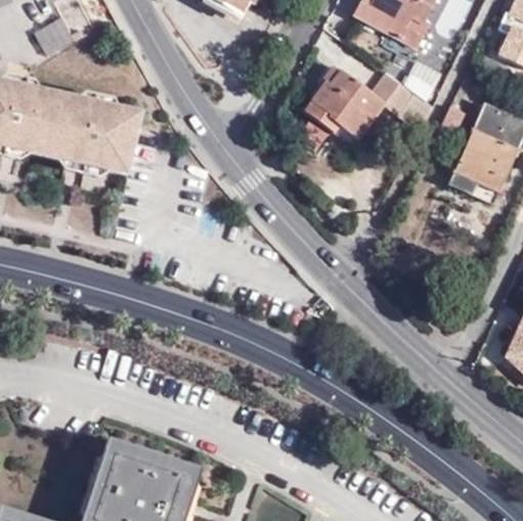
[(222,0),(237,8),(242,0),(222,0)]
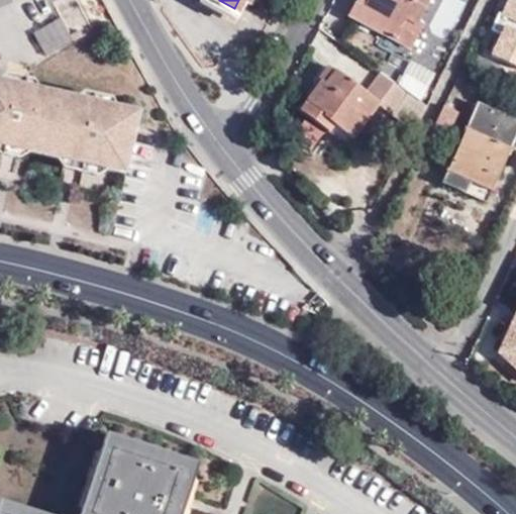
[(359,17),(368,0),(355,0),(349,12),(359,17)]
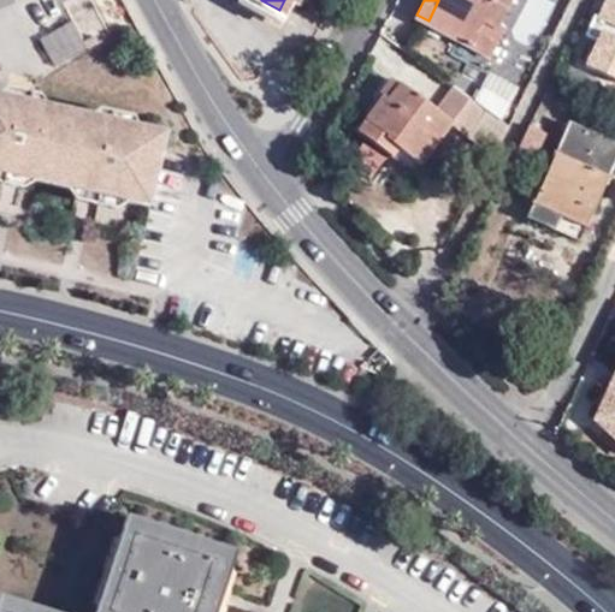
[(438,0),(429,21),(489,52),(504,25),(498,22),(510,0),(438,0)]
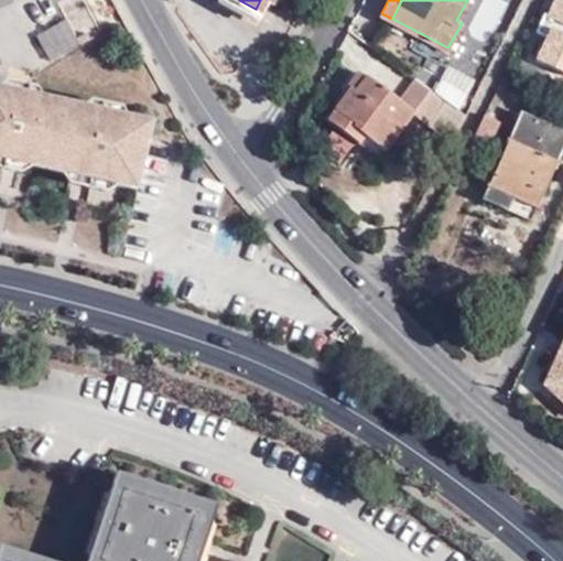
[(551,0),(545,12),(543,11),(534,31),(562,43),(562,0),(551,0)]
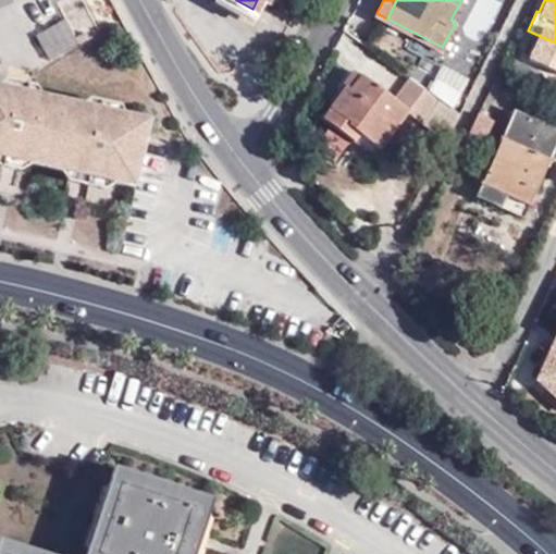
[(510,69),(536,81),(555,42),(528,31),(510,69)]
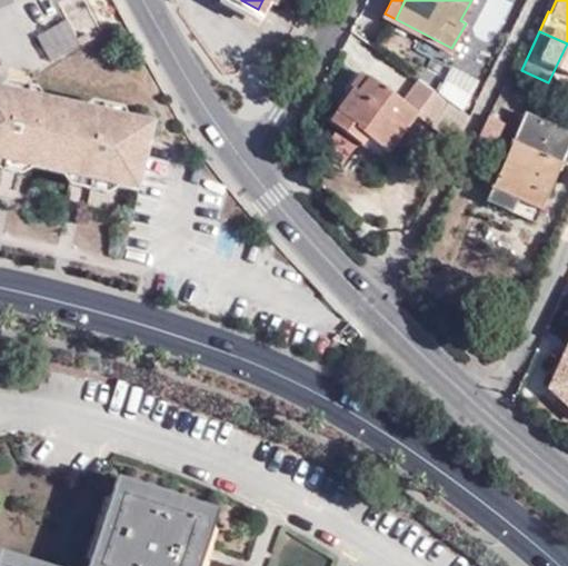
[(350,82),(354,86),(336,109),(385,146),(390,149),(417,112),(361,69),(350,82)]
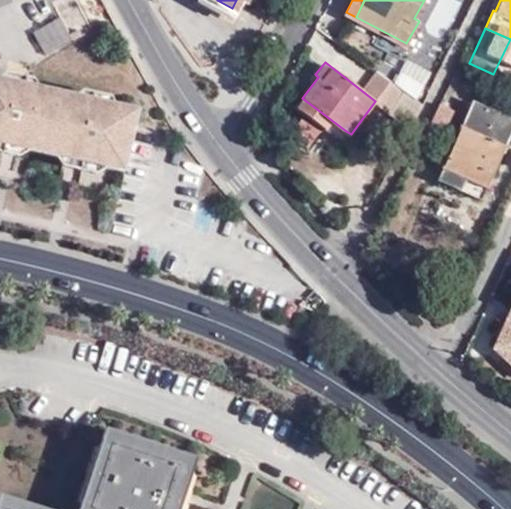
[(401,118),(426,87),(403,67),(393,79),(376,65),(360,84),(401,118)]
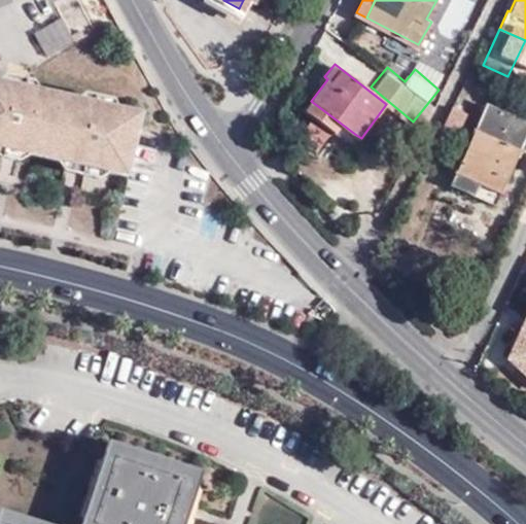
[(0,78),(36,88),(33,80),(5,74),(0,77),(0,78)]
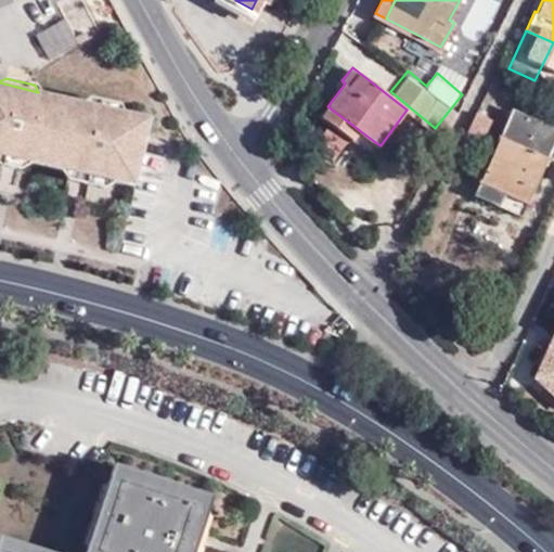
[(124,112),(84,103),(38,92),(0,82),(0,148),(16,152),(23,150),(29,159),(60,165),(69,159),(74,167),(99,171),(107,169),(111,178),(130,181),(144,116),(124,112)]
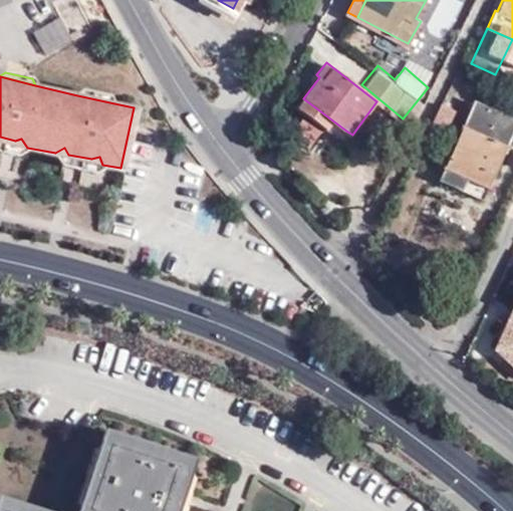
[(85,90),(77,95),(114,103),(109,95),(85,90)]
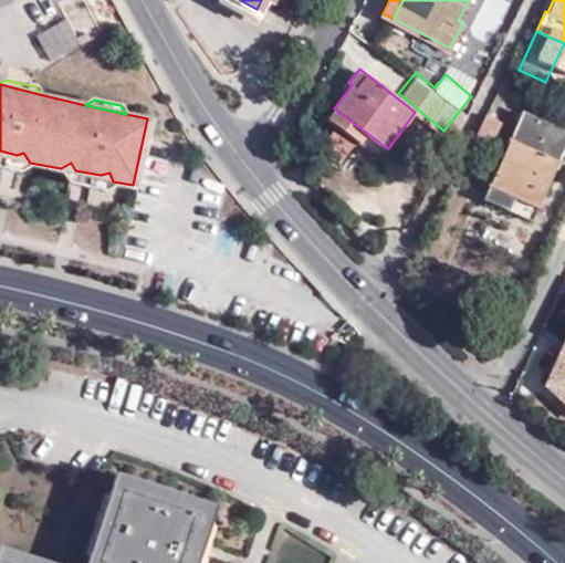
[(376,154),(383,145),(334,108),(331,106),(325,115),(376,154)]
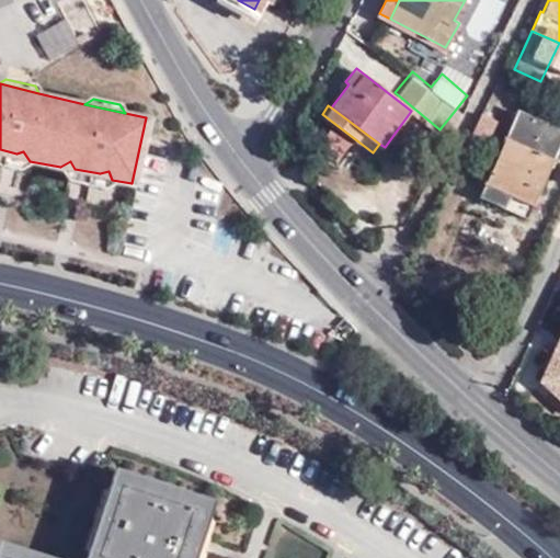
[(513,197),(534,207),(559,147),(559,128),(520,110),(480,196),(509,208),(513,197)]
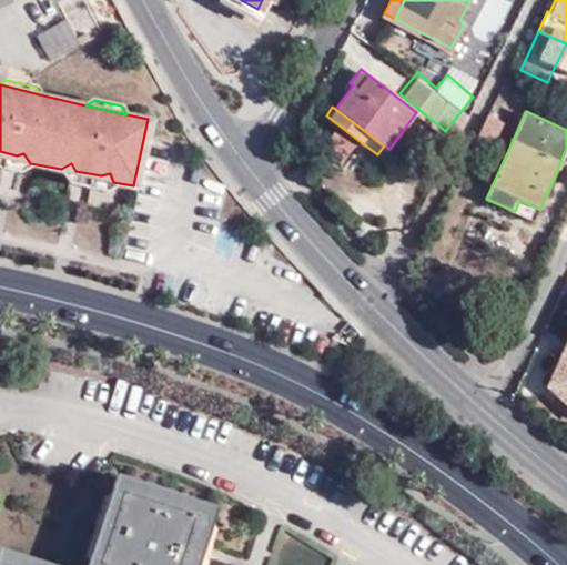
[(492,151),(505,123),(488,115),(475,143),(492,151)]
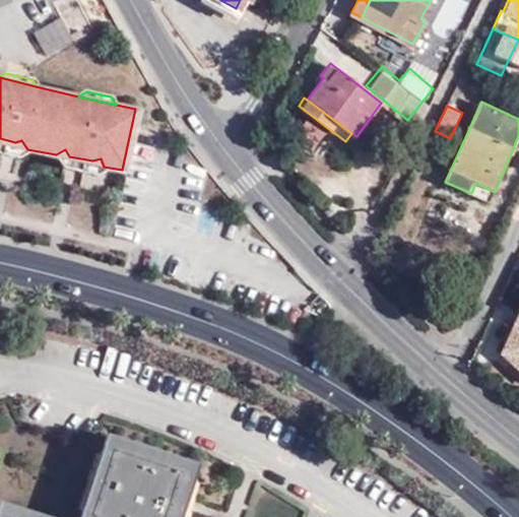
[(0,150),(17,154),(27,149),(21,140),(15,142),(0,138),(0,150)]
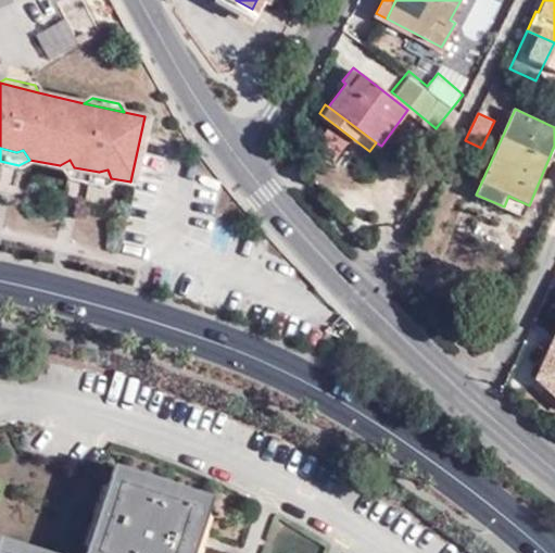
[(67,176),(102,184),(111,178),(108,170),(99,172),(74,167),(70,160),(60,165),(67,176)]
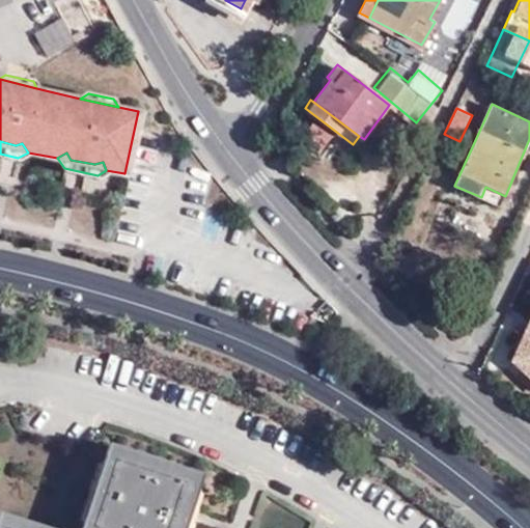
[(485,187),(481,197),(500,206),(505,196),(485,187)]
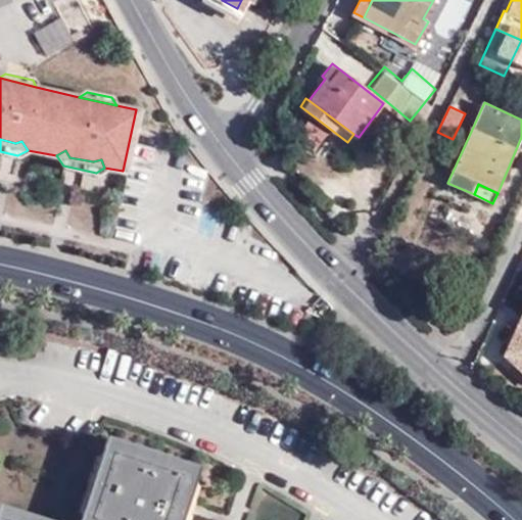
[(521,339),(514,335),(509,345),(521,351),(521,339)]
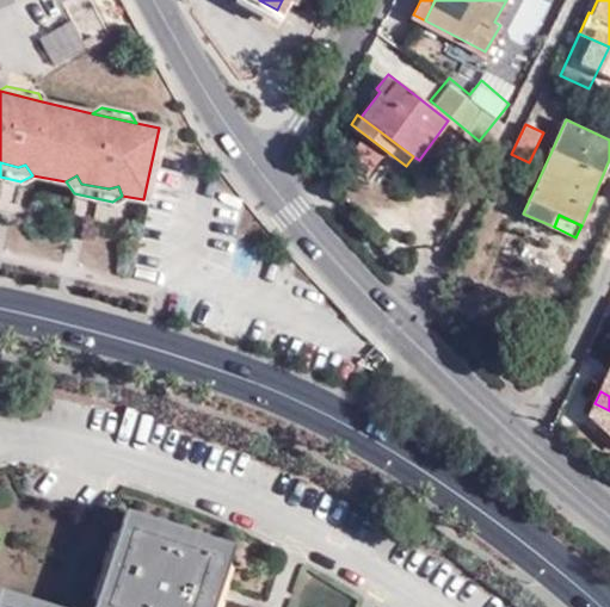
[(232,543),(121,509),(90,606),(47,606),(0,592),(0,606),(209,606),(210,606),(232,543)]
